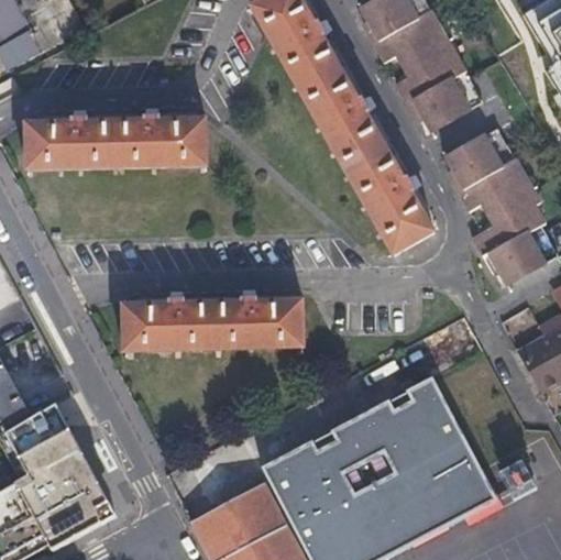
[(0,44),(26,31),(10,0),(0,0),(0,44)]
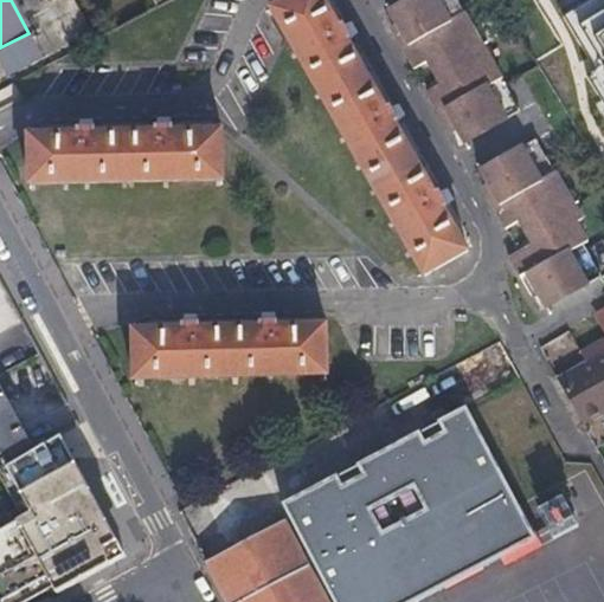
[(468,247),(323,0),(284,0),(270,8),(424,271),(468,247)]
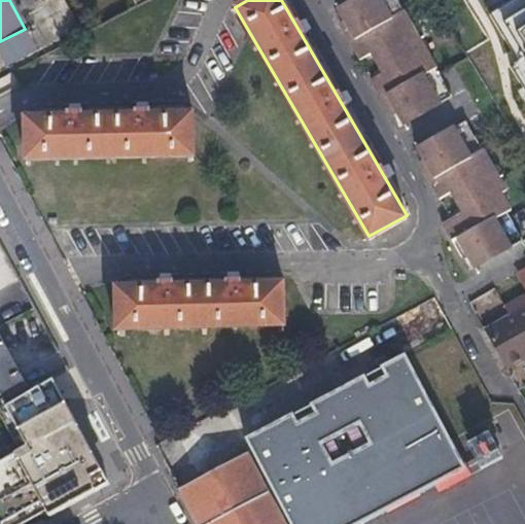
[(338,20),(345,34),(356,54),(359,53),(363,50),(373,50),(380,62),(377,72),(373,75),(370,77),(379,93),(388,108),(391,106),(394,105),(403,118),(448,93),(423,48),(428,46),(415,23),(410,24),(395,0),(342,0),(337,3),(345,15),(340,19),(338,20)]
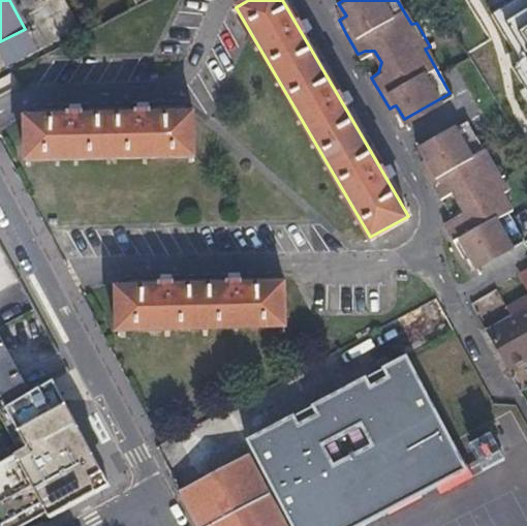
[(191,159),(191,117),(25,115),(24,158),(191,159)]
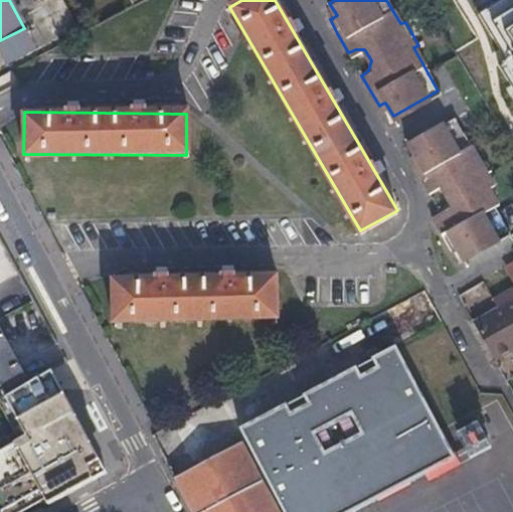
[(406,140),(412,151),(410,152),(405,155),(424,189),(431,186),(433,185),(439,185),(444,188),(447,196),(445,205),(442,206),(429,213),(440,232),(448,246),(453,243),(461,257),(505,231),(489,203),(495,200),(485,184),(491,180),(453,115),(414,135),(406,140)]
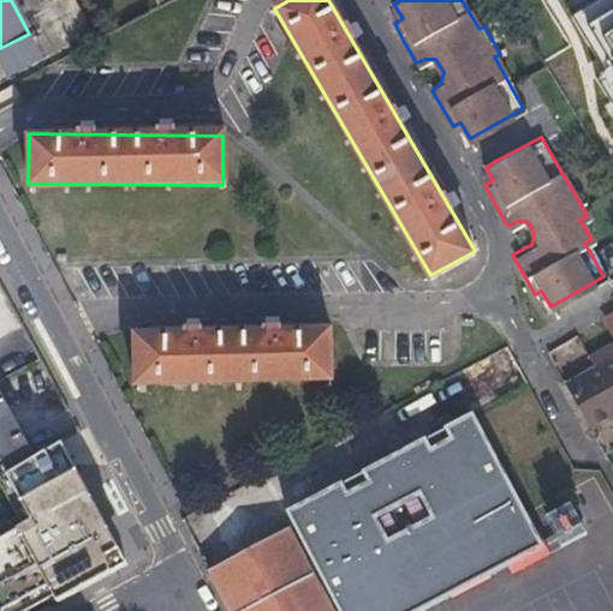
[(328,376),(328,327),(135,331),(136,378),(328,376)]
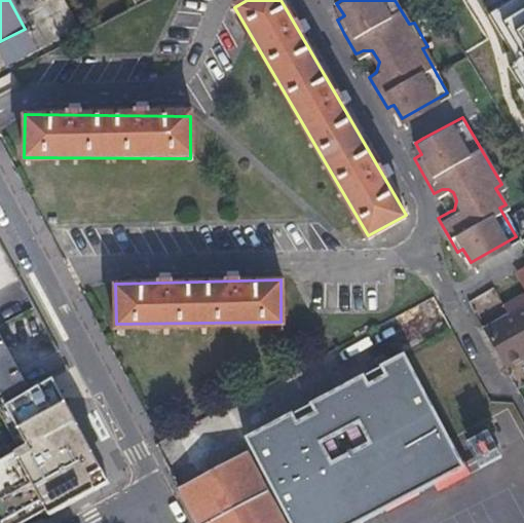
[(523,287),(501,300),(504,307),(480,322),(497,352),(523,339),(523,340),(523,287)]
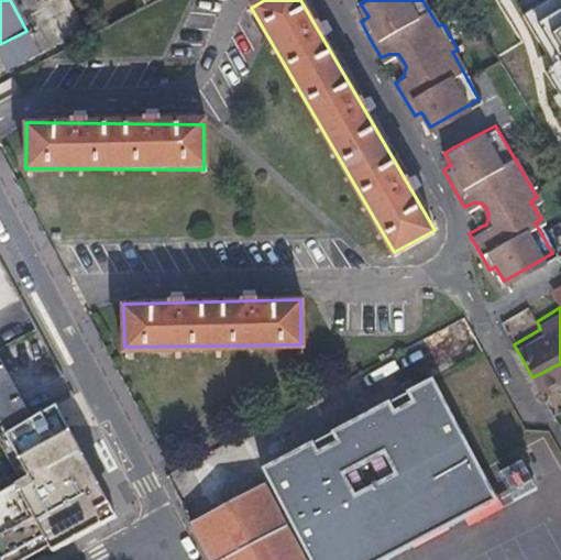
[(31,416),(0,357),(0,423),(2,423),(7,430),(31,416)]
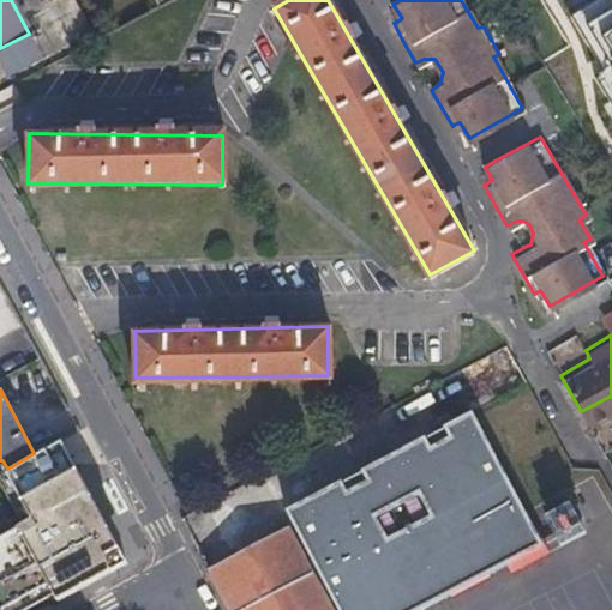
[(588,423),(611,410),(611,397),(611,396),(581,411),(588,423)]
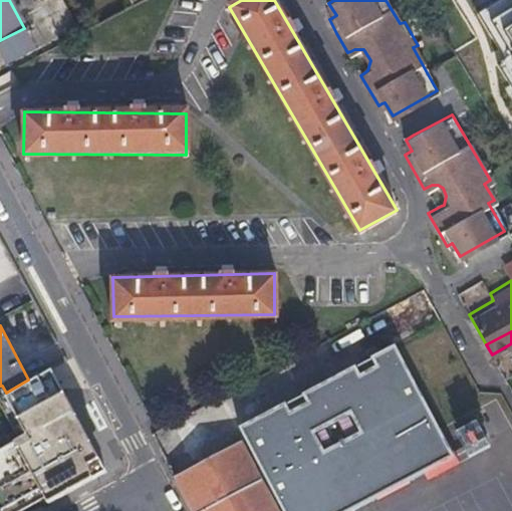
[(395,343),(239,425),(285,510),(341,510),(453,454),(395,343)]
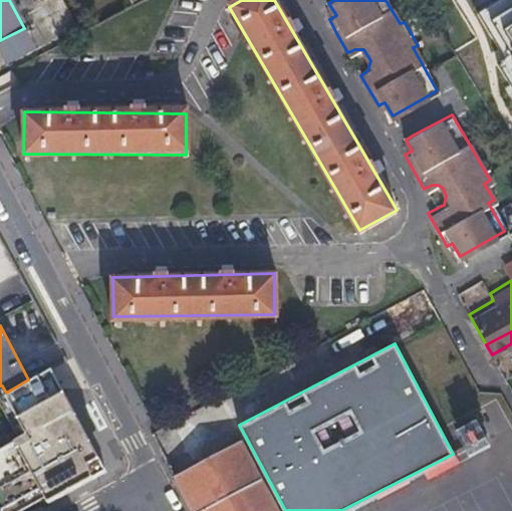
[(0,508),(39,487),(42,492),(55,485),(59,493),(91,476),(87,462),(98,456),(50,366),(28,379),(6,393),(0,397),(0,424),(10,442),(0,447),(0,508)]
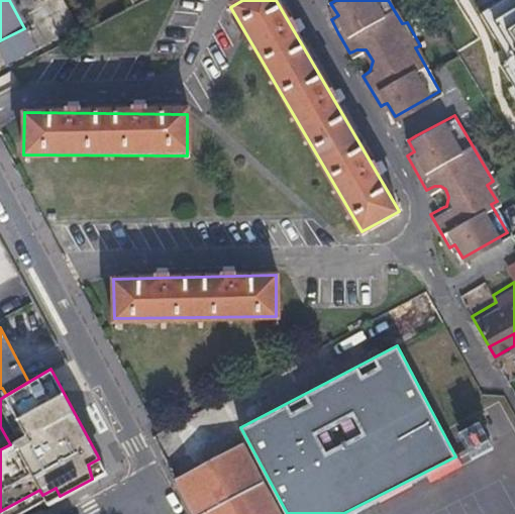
[(280,513),(240,441),(173,478),(176,484),(192,513),(280,513)]
